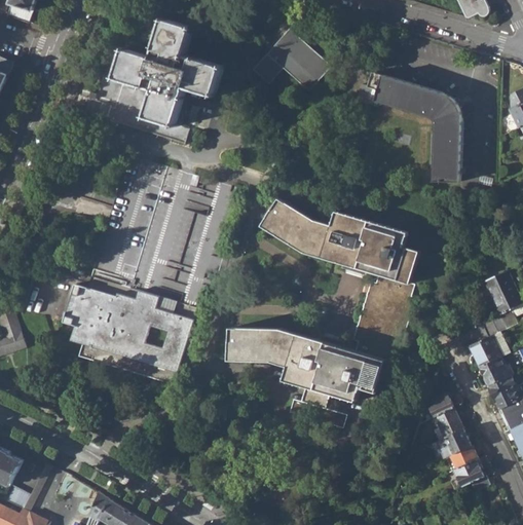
[(10,0),(6,14),(27,22),(34,0),(10,0)]
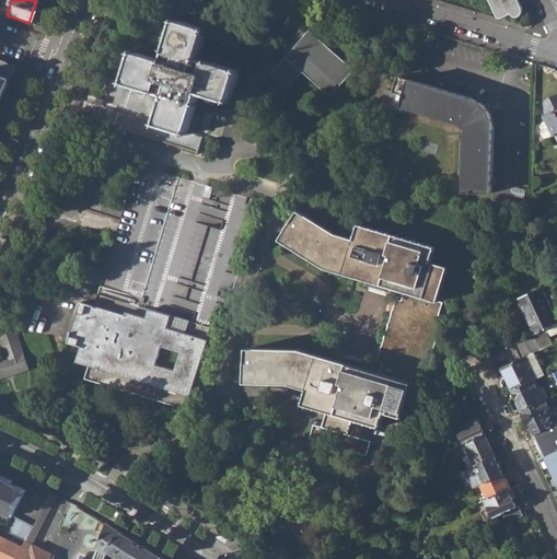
[(519,9),(513,0),(485,0),(495,19),(499,20),(508,16),(510,19),(513,19),(518,16),(519,14),(519,9)]
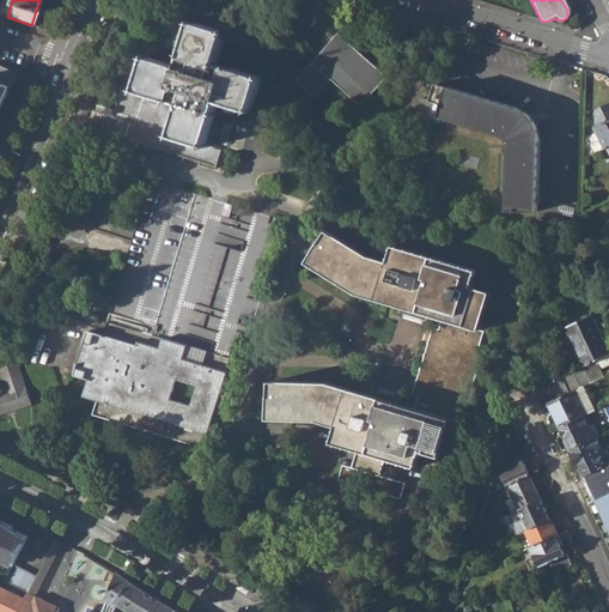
[(279,24),(281,46),(314,41),(310,19),(279,24)]
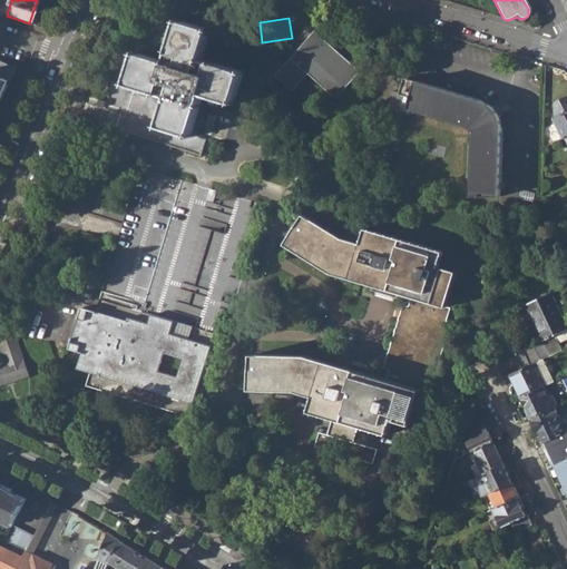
[(96,99),(94,106),(88,104),(84,120),(113,129),(198,155),(202,144),(209,146),(211,143),(203,140),(203,139),(191,136),(201,106),(197,105),(202,92),(231,101),(241,71),(197,59),(207,29),(177,20),(164,61),(119,49),(103,101),(96,99)]
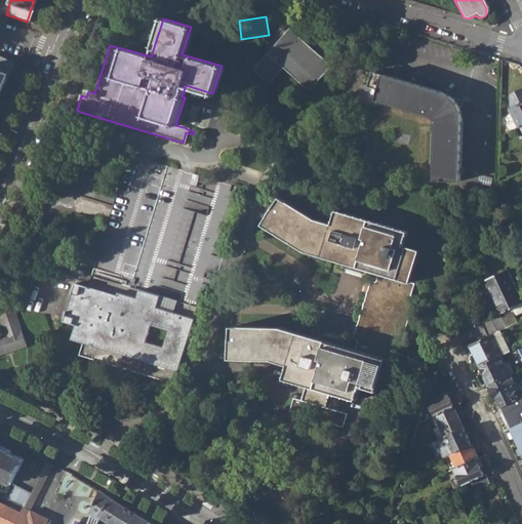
[(268,53),(317,96),(336,75),(287,32),(268,53)]
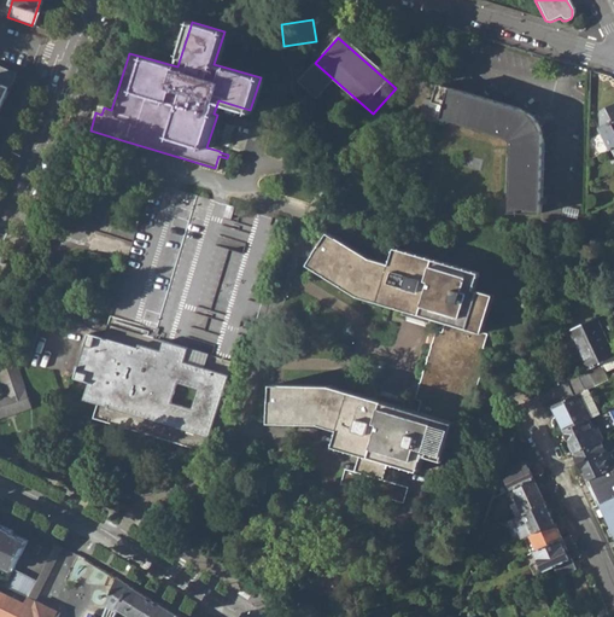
[(0,105),(15,74),(0,67),(0,105)]
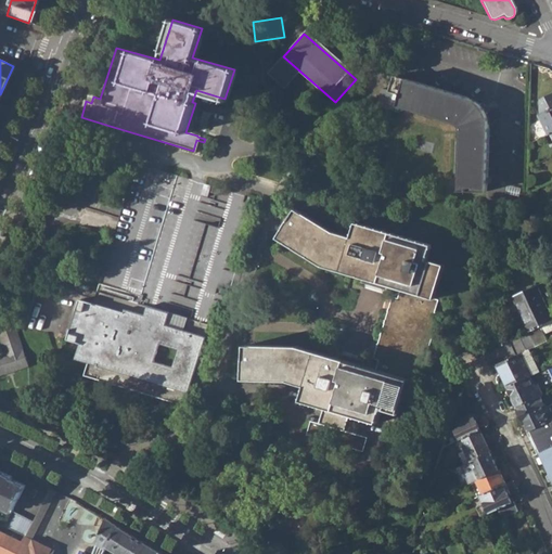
[(458,190),(486,191),(487,118),(485,112),(479,104),(472,100),(387,74),(383,89),(374,86),(369,103),(388,110),(389,103),(457,124),(460,128),(458,190)]
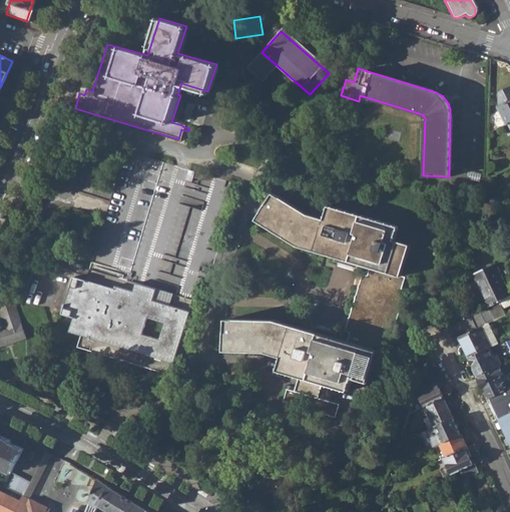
[(505,124),(508,123),(509,121),(509,87),(497,93),(497,105),(499,107),(497,107),(505,124)]
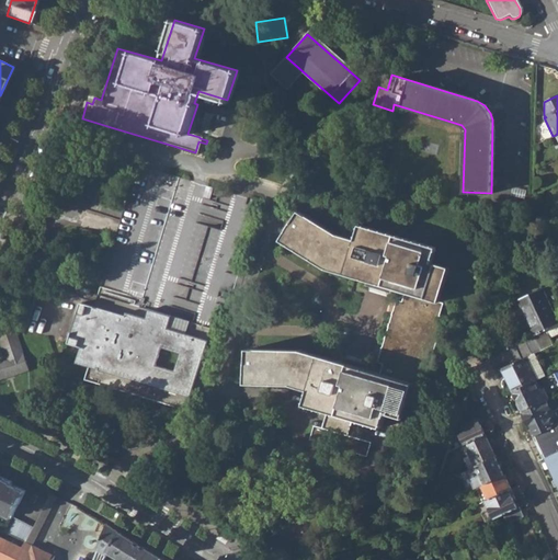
[(209,141),(207,140),(206,144),(208,145),(208,146),(216,148),(217,141),(211,139),(209,141)]
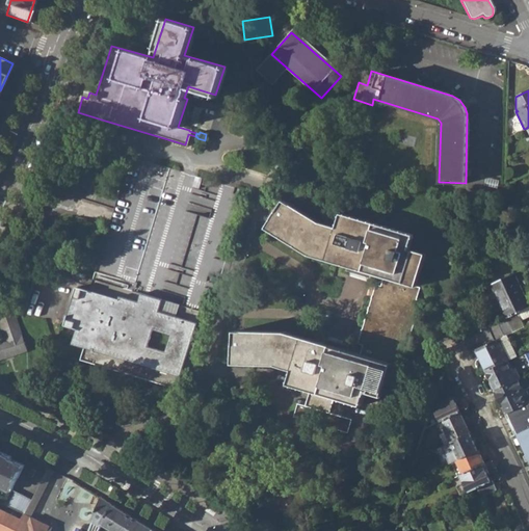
[(129,156),(107,227),(164,243),(185,174),(129,156)]
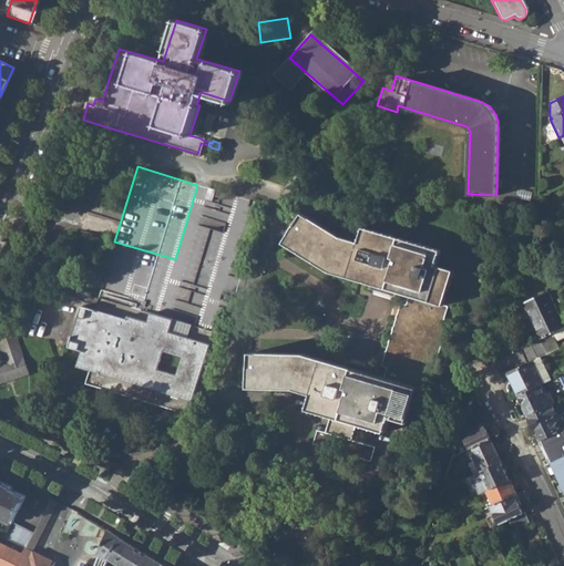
[(260,204),(197,185),(175,259),(238,278),(260,204)]
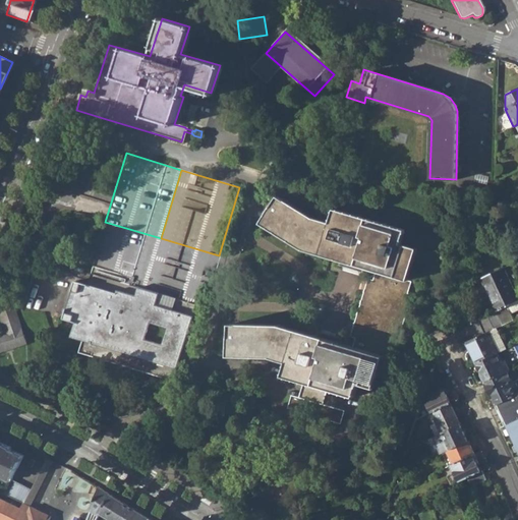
[(457,192),(487,200),(492,184),(461,175),(457,192)]
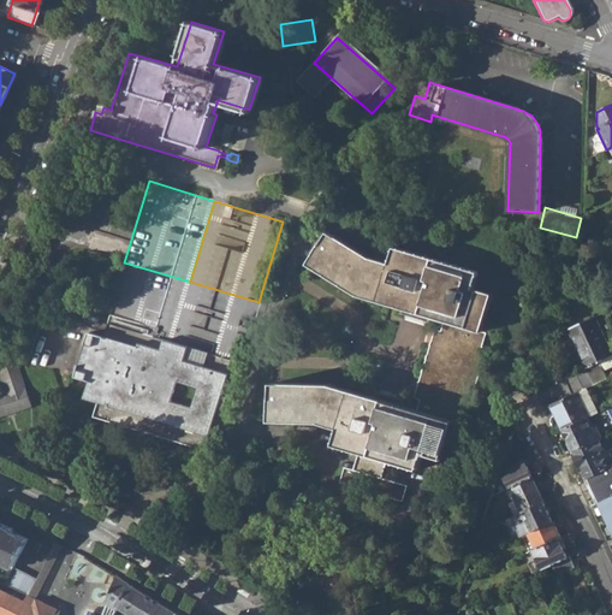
[(337,484),(399,503),(410,469),(417,471),(422,454),(440,461),(451,424),(456,425),(461,411),(465,412),(485,349),(479,348),(483,333),(479,332),(491,295),(471,289),(475,273),(392,247),(387,264),(368,258),(327,232),(306,265),(357,296),(443,324),(439,332),(434,331),(413,400),(420,401),(416,413),(332,385),(271,385),(269,423),(319,423),(338,429),(332,445),(356,453),(350,471),(342,468),(337,484)]
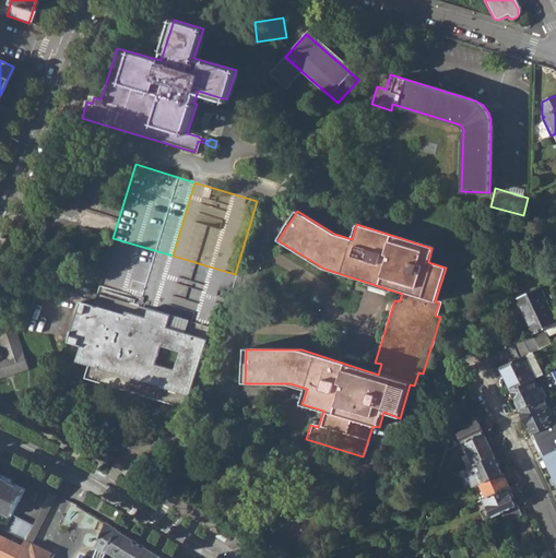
[(83,378),(186,408),(193,412),(235,274),(173,256),(113,238),(93,306),(80,301),(66,342),(79,346),(74,361),(86,366),(83,378)]
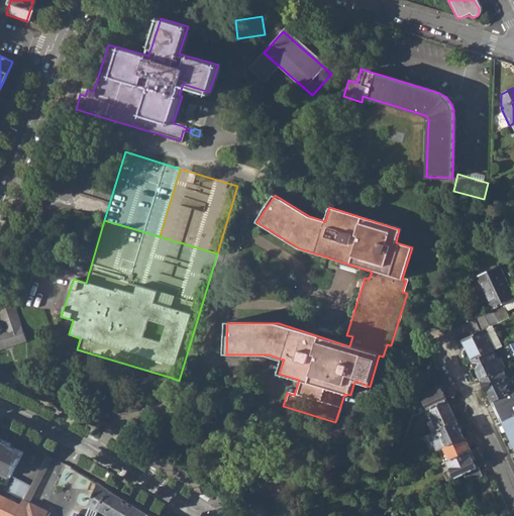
[(490,309),(500,304),(512,299),(496,267),(474,278),(490,309)]
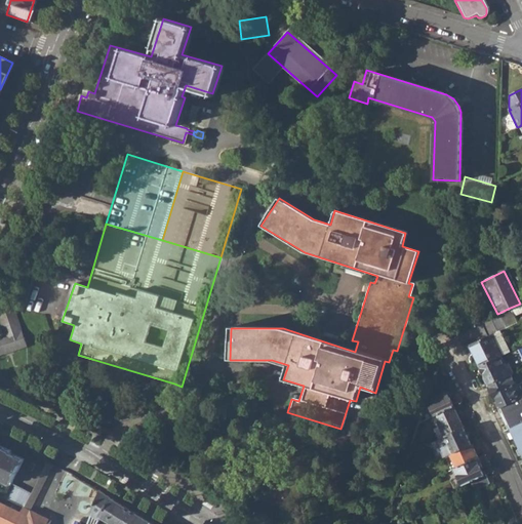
[(508,309),(497,314),(479,323),(486,336),(490,334),(515,323),(508,309)]
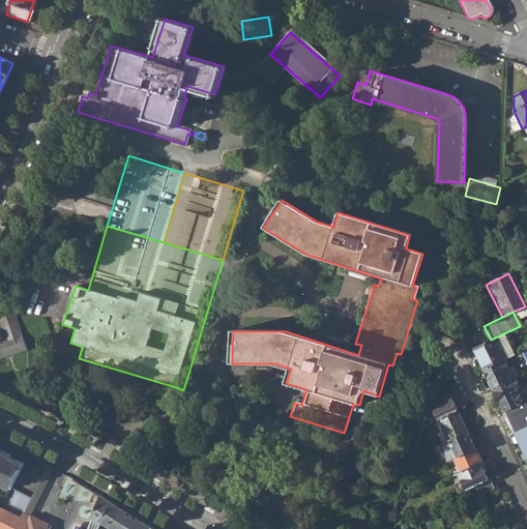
[(0,356),(24,350),(15,313),(0,317),(0,321),(4,339),(0,340),(0,356)]
